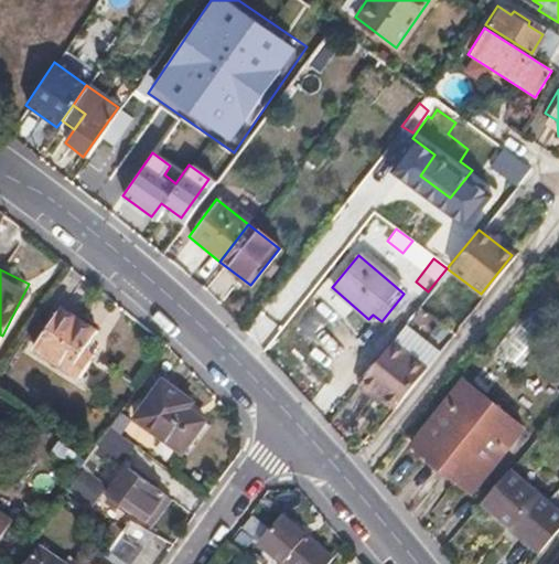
[(58,306),(31,347),(76,378),(92,353),(83,347),(94,330),(58,306)]
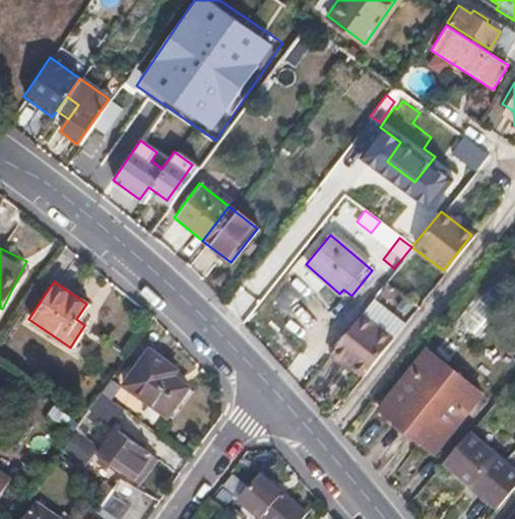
[(473,336),(498,305),(483,292),(457,323),(473,336)]
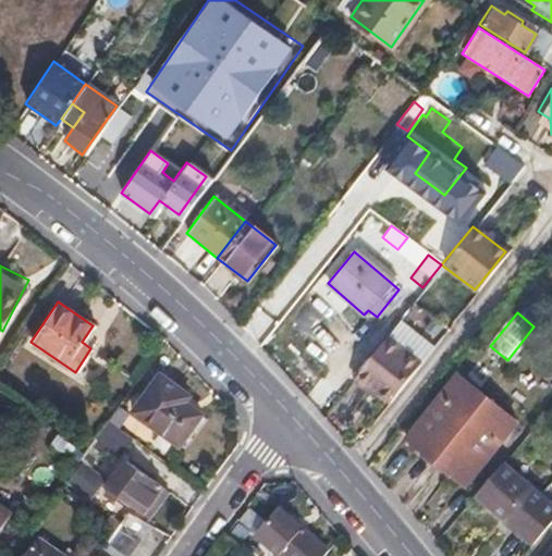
[(396,320),(383,336),(416,362),(430,346),(396,320)]
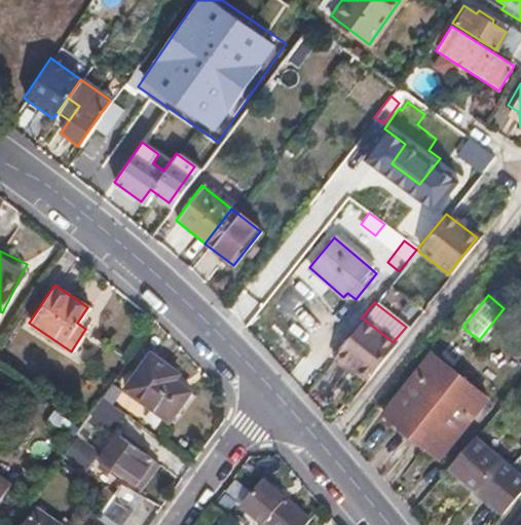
[(362,317),(330,358),(341,367),(345,363),(351,369),(364,378),(393,342),(362,317)]
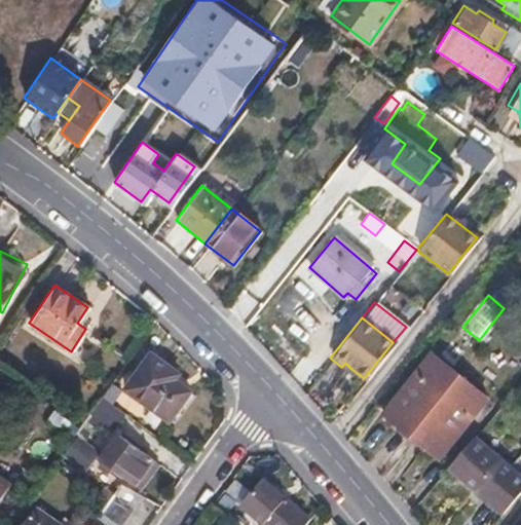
[(163,372),(166,366),(148,352),(123,387),(165,418),(186,389),(173,378),(163,372)]
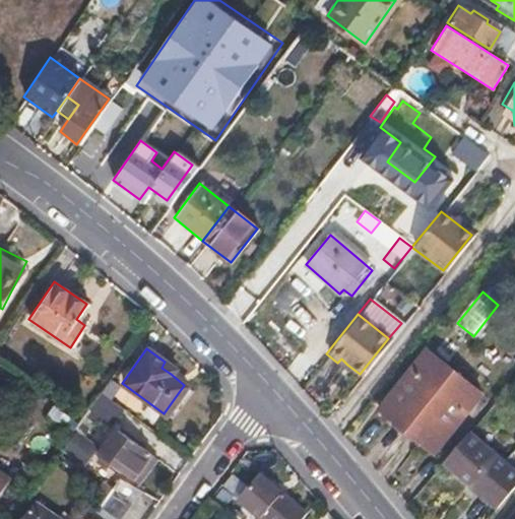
[(393,417),(406,429),(454,372),(426,349),(411,368),(417,373),(398,397),(391,392),(378,409),(391,419),(393,417)]
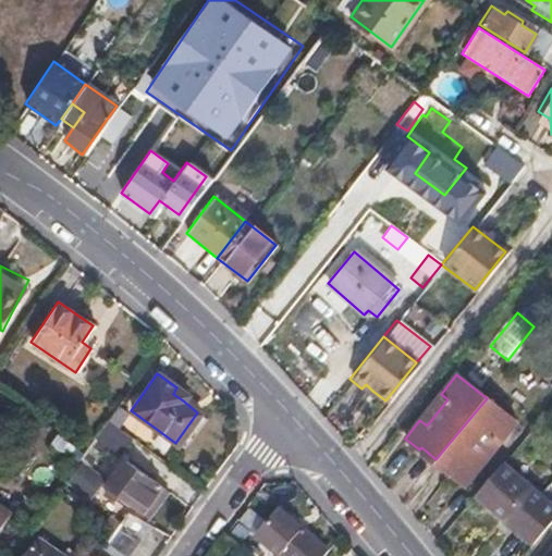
[(366,384),(362,388),(369,394),(372,391),(366,384)]
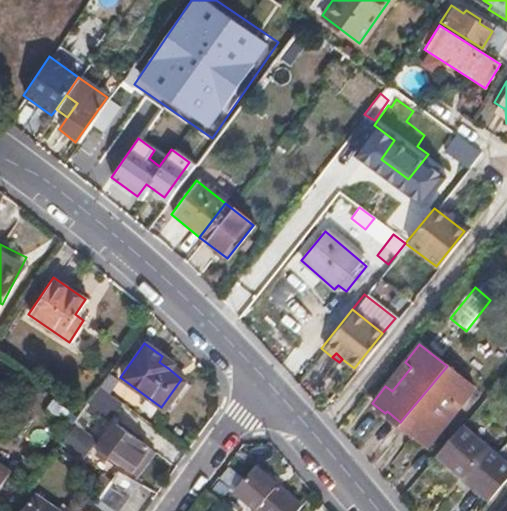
[(172,363),(162,356),(159,362),(168,368),(172,363)]
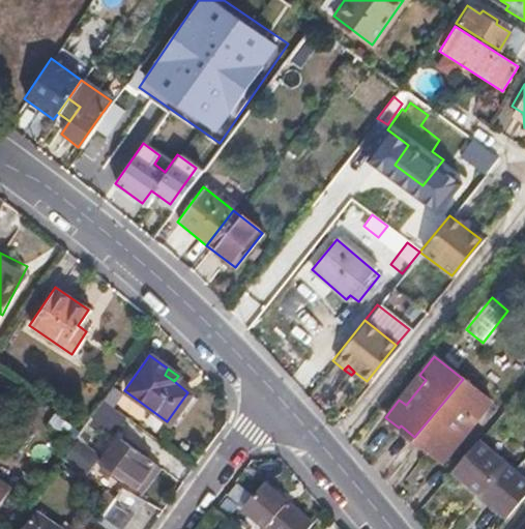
[(419,375),(399,400),(406,405),(426,380),(419,375)]
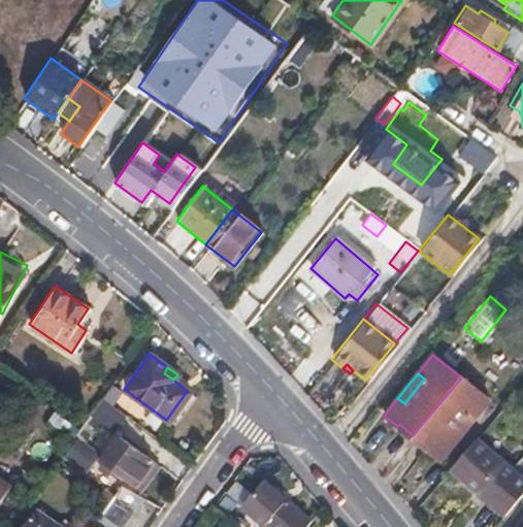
[(461,377),(413,435),(428,447),(428,451),(437,458),(453,440),(445,434),(465,410),(471,416),(486,398),(461,377)]
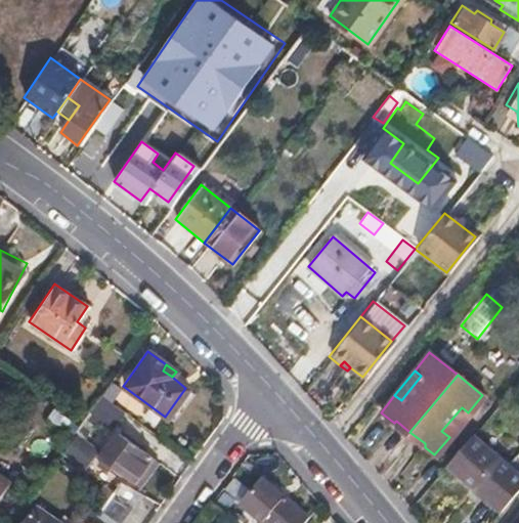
[(77,424),(58,450),(67,456),(95,418),(106,426),(118,408),(99,393),(77,424)]
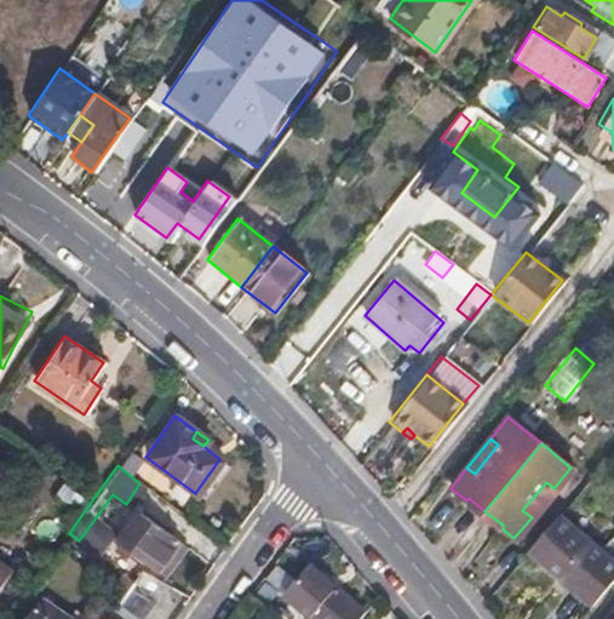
[(522,510),(532,517),(554,488),(546,482),(522,510)]
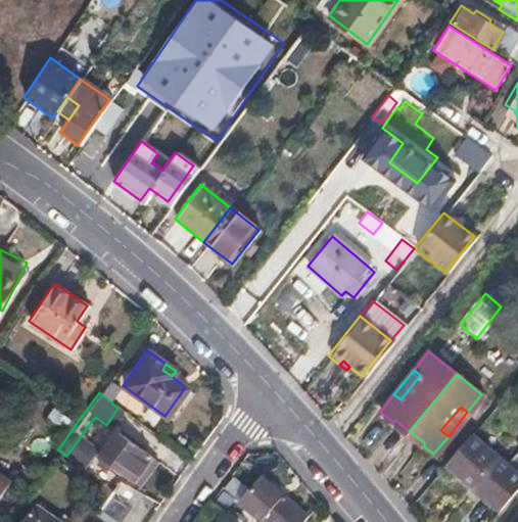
[(99,457),(129,479),(147,454),(118,431),(99,457)]
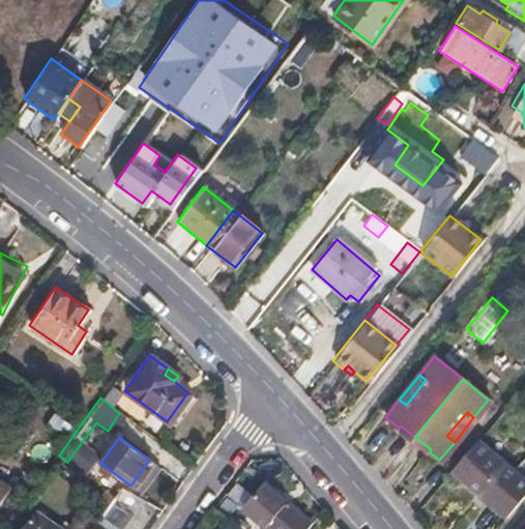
[(475,439),(449,469),(503,517),(524,491),(524,482),(524,458),(523,457),(511,471),(475,439)]
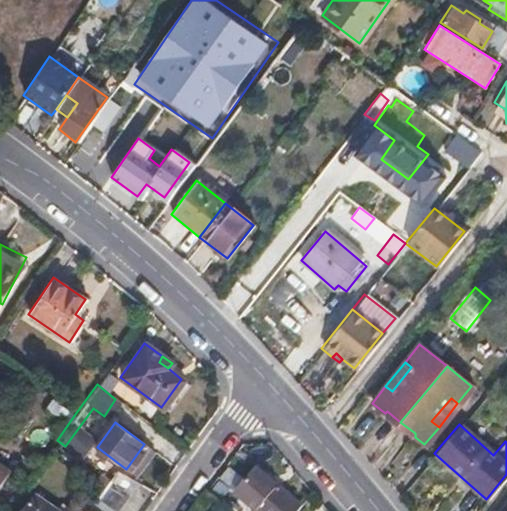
[(144,444),(126,469),(133,475),(151,449),(144,444)]
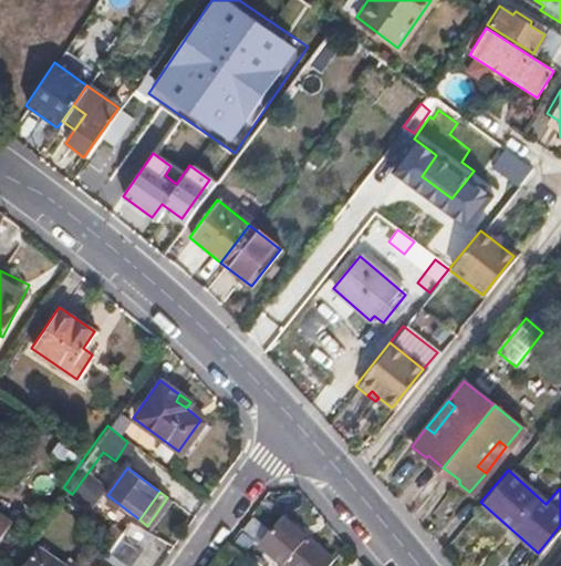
[(256,545),(281,565),(322,565),(328,559),(277,518),(256,545)]
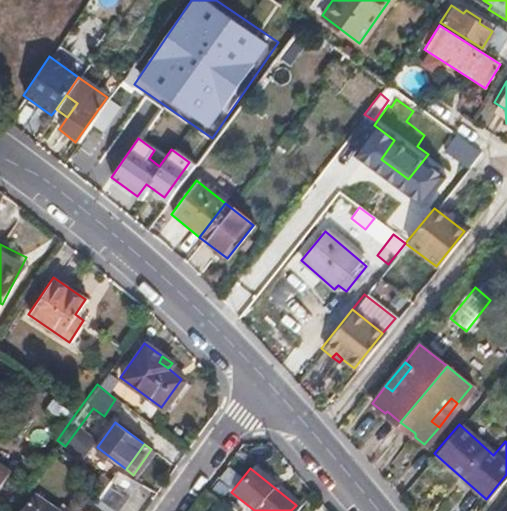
[(102,486),(84,510),(114,510),(136,482),(114,469),(102,486)]
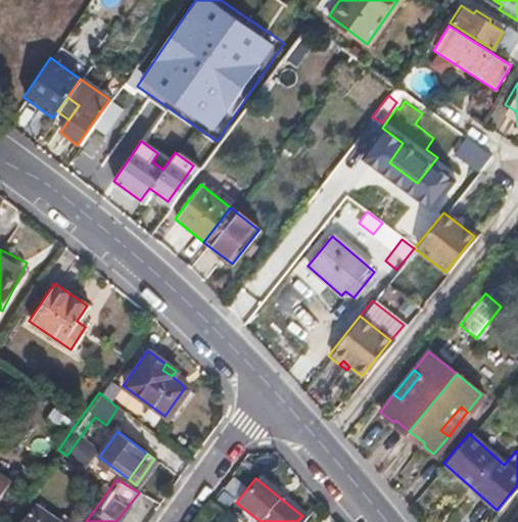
[(21,521),(59,521),(58,521),(36,505),(21,521)]
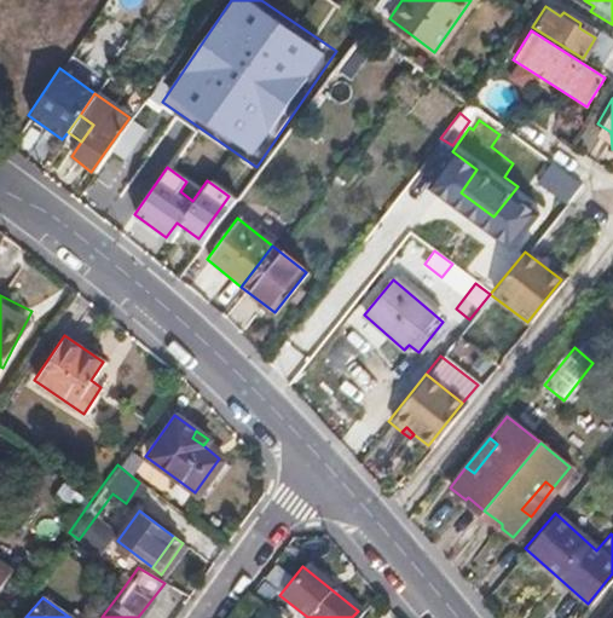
[(76,606),(69,617),(70,617),(81,617),(86,612),(76,606)]
